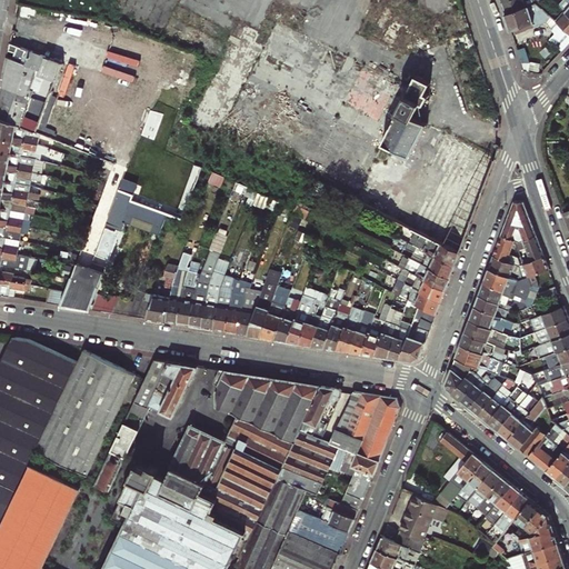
[(508,0),(502,2),(506,12),(536,2),(542,0),(508,0)]
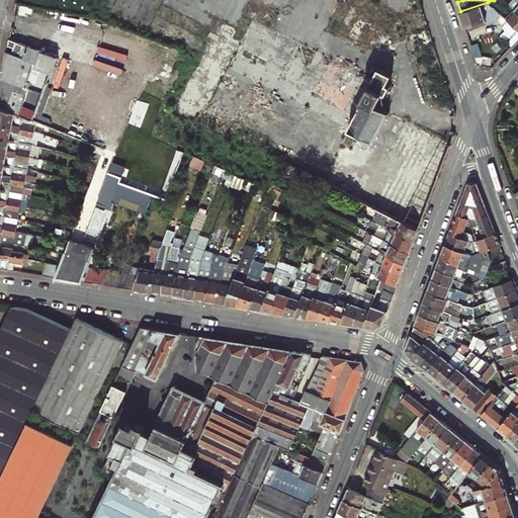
[(517,0),(513,0),(508,5),(514,10),(517,13),(517,0)]
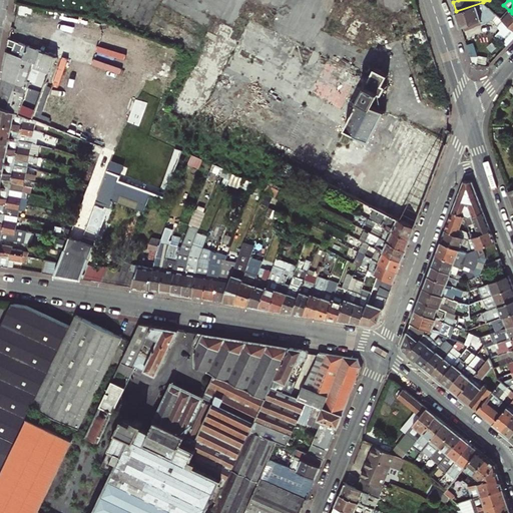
[(483,2),(456,11),(461,27),(481,20),(482,23),(490,21),(512,40),(512,39),(512,30),(501,19),(483,2)]
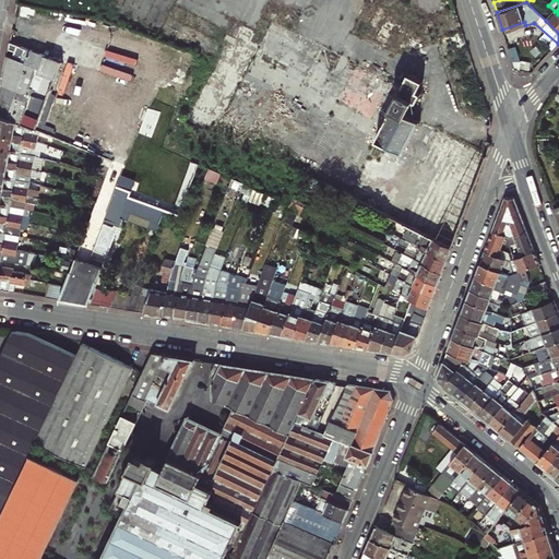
[(558,14),(555,11),(546,21),(558,33),(558,14)]
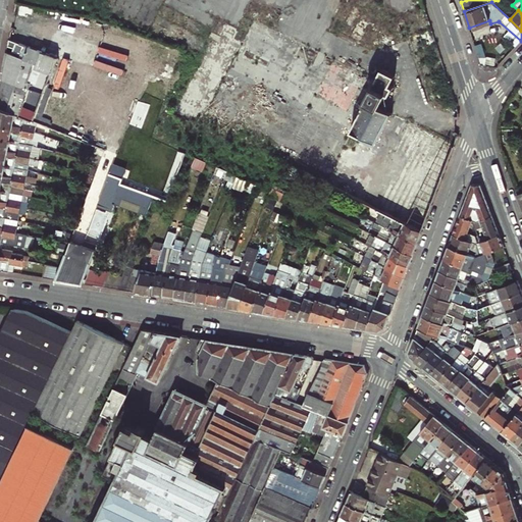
[(491,25),(490,23),(489,20),(469,28),(470,33),(491,25)]
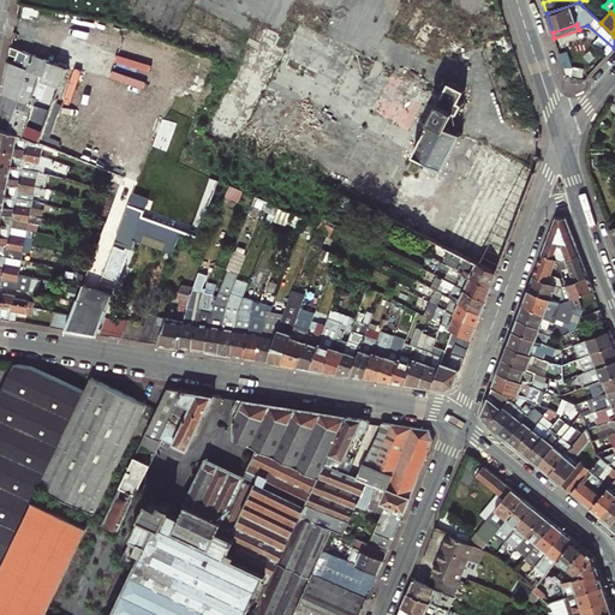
[(28,69),(34,53),(11,45),(7,60),(28,69)]
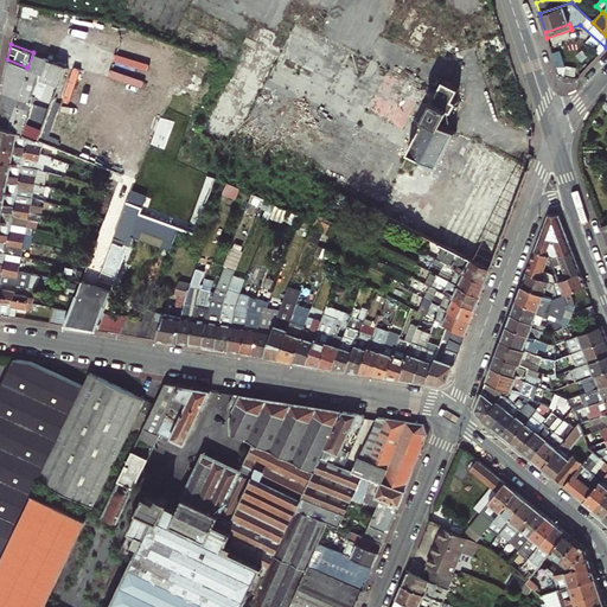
[(0,98),(0,123),(38,140),(61,78),(56,77),(57,74),(52,72),(57,62),(56,61),(33,52),(27,68),(7,59),(0,98)]
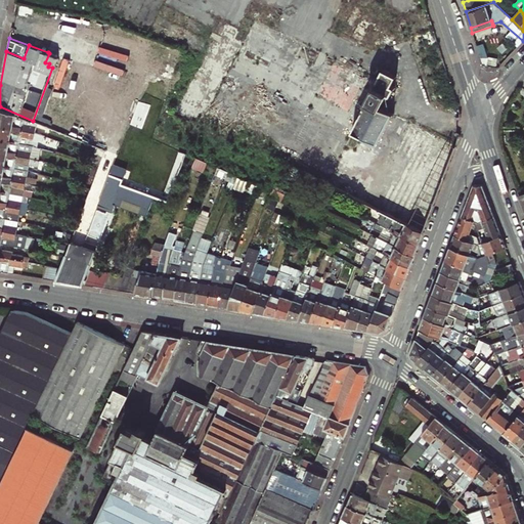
[(424,232),(456,146),(382,107),(389,94),(391,95),(395,87),(392,86),(396,76),(384,70),(379,82),(324,177),(322,182),(386,214),(424,232)]
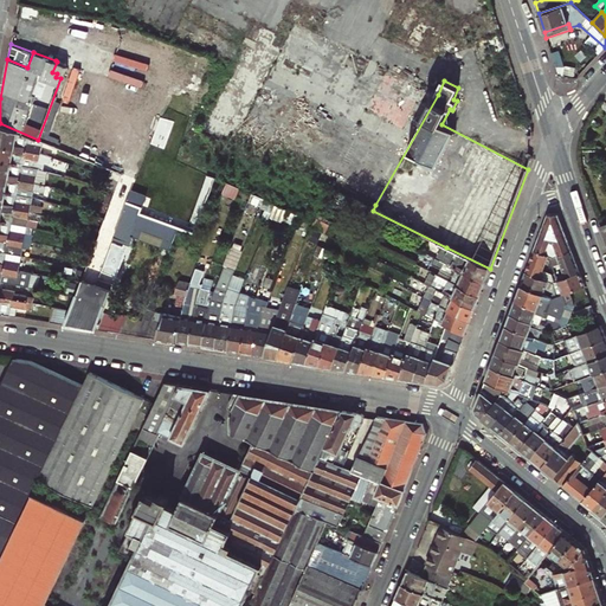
[(0,123),(0,143),(42,152),(46,154),(47,149),(40,148),(43,142),(38,140),(0,123)]
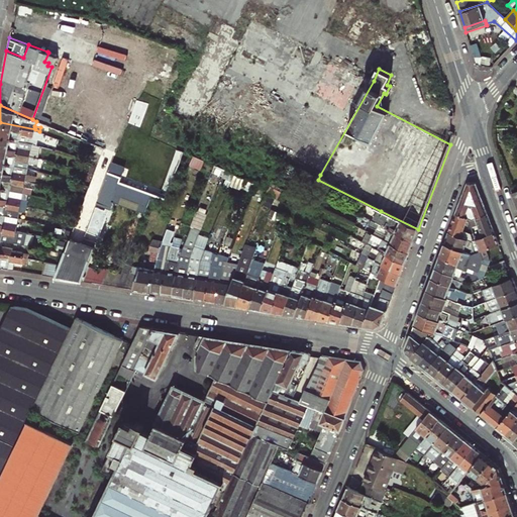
[(0,135),(33,142),(34,136),(42,137),(43,132),(39,131),(35,129),(0,122),(0,135)]
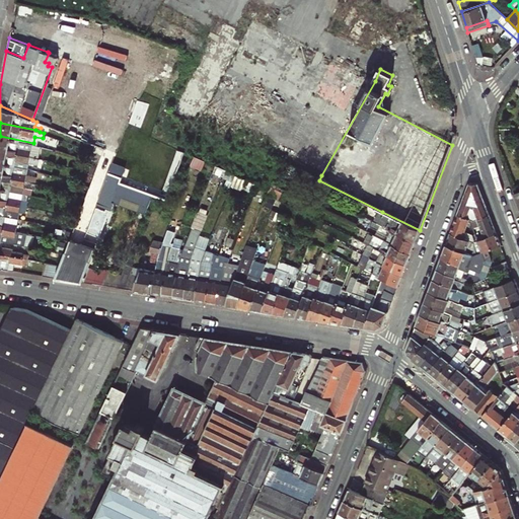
[(0,136),(0,149),(31,155),(35,156),(36,149),(32,148),(33,143),(0,136)]
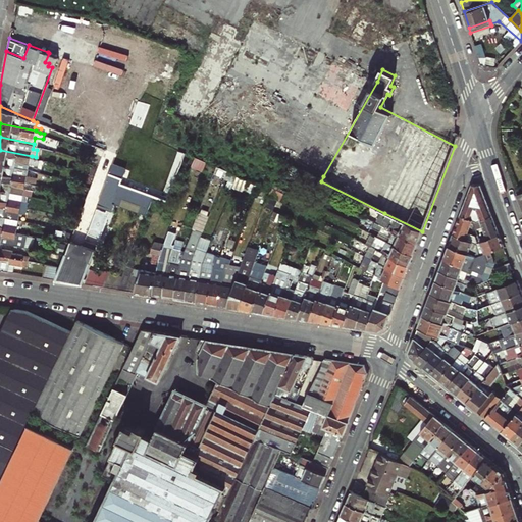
[(0,162),(29,168),(30,162),(39,164),(40,159),(36,157),(32,156),(0,150),(0,162)]
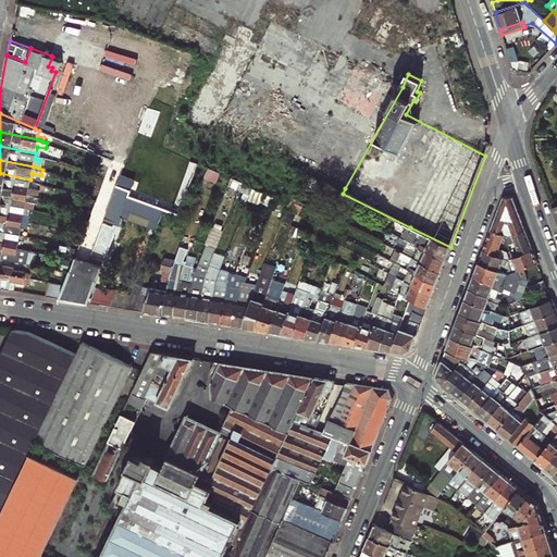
[(130,194),(165,208),(180,212),(196,172),(187,168),(177,193),(136,177),(134,181),(125,177),(120,180),(119,184),(132,188),(130,194)]
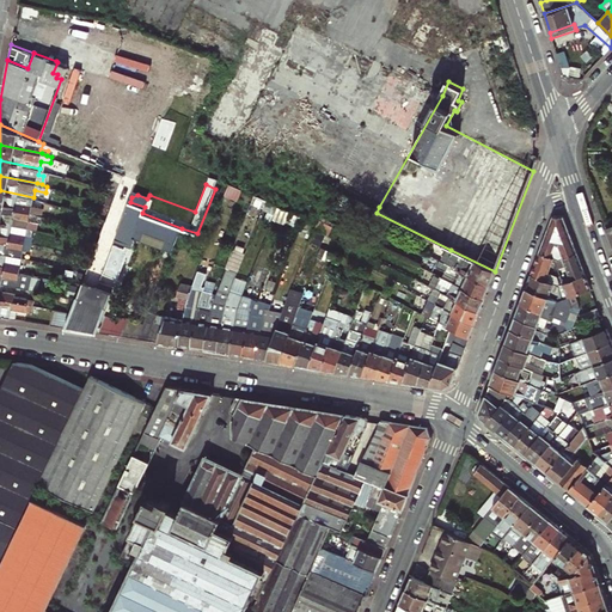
[(227,195),(238,200),(242,191),(230,187),(227,195)]
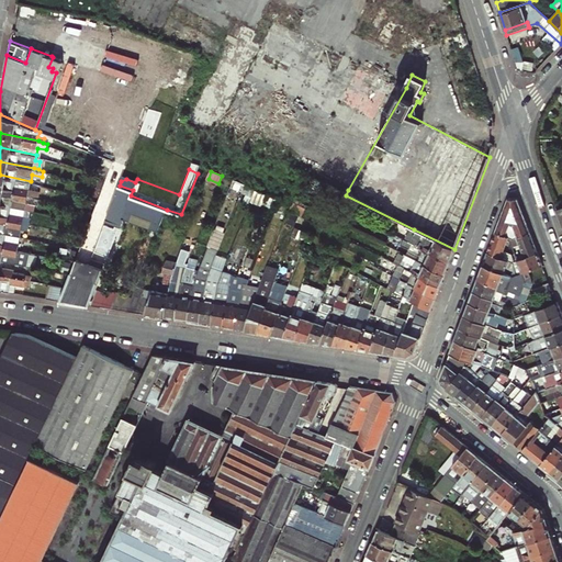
[(0,175),(0,190),(34,197),(35,189),(30,188),(31,181),(0,175)]
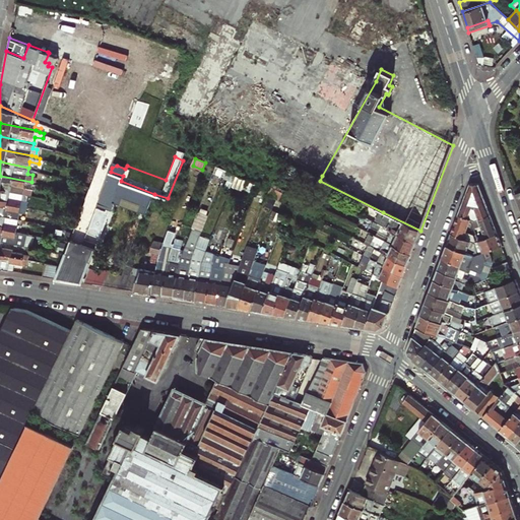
[(202,170),(213,175),(216,168),(205,163),(202,170)]
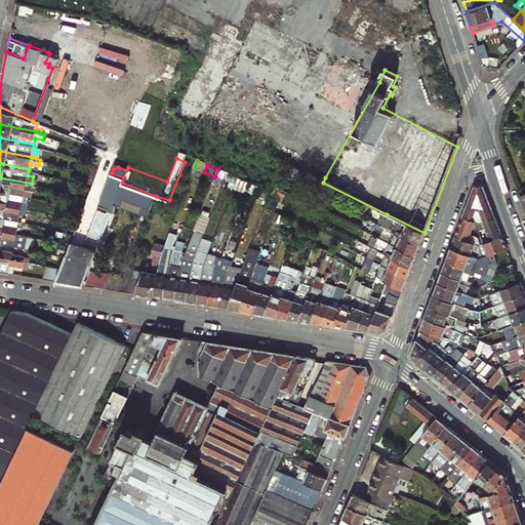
[(149,214),(156,196),(122,183),(124,177),(112,173),(99,205),(113,209),(116,202),(121,204),(123,199),(145,206),(143,211),(149,214)]
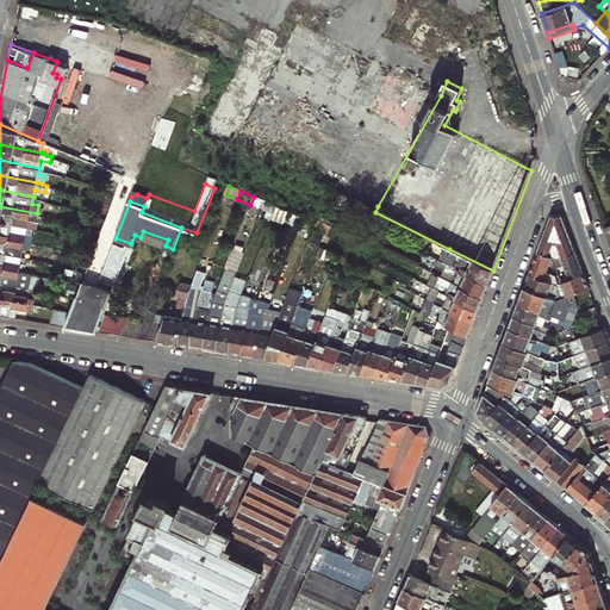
[(278,206),(266,201),(263,207),(275,212),(278,206)]
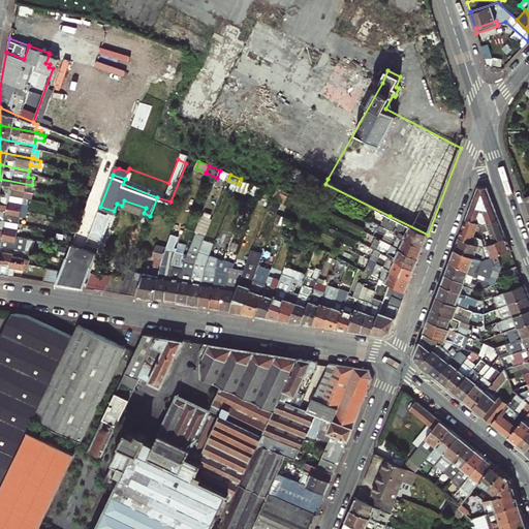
[(0,191),(24,196),(26,190),(31,191),(32,185),(0,179),(0,191)]
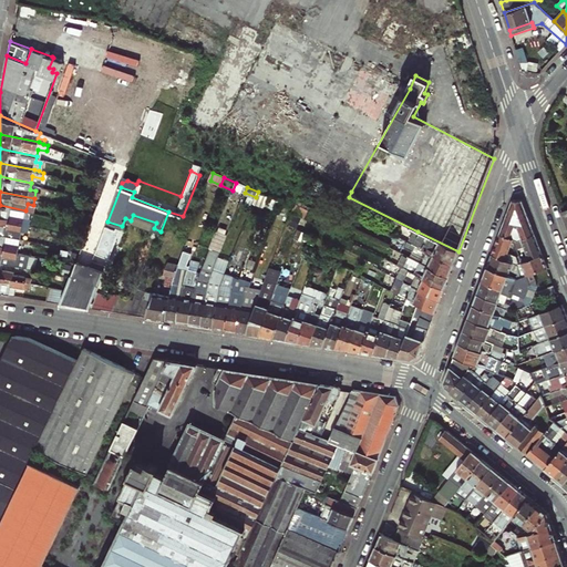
[(522,234),(516,236),(517,239),(517,240),(535,234),(522,199),(513,199),(501,234),(509,237),(514,225),(518,226),(522,234)]
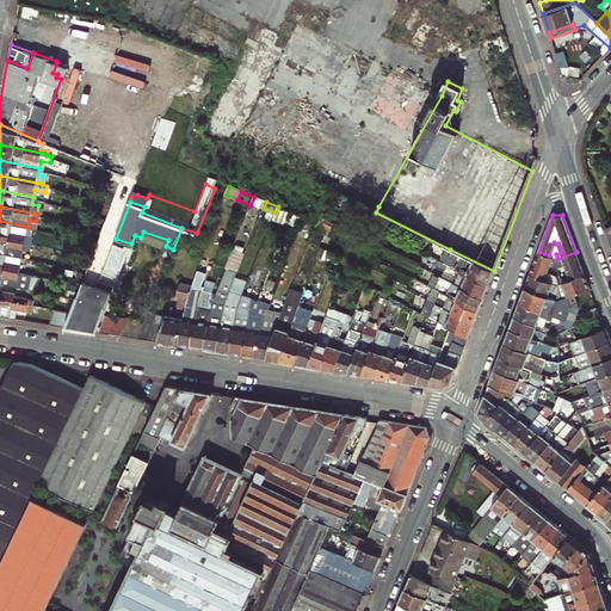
[(0,221),(0,236),(24,241),(31,244),(32,235),(26,233),(28,227),(0,221)]
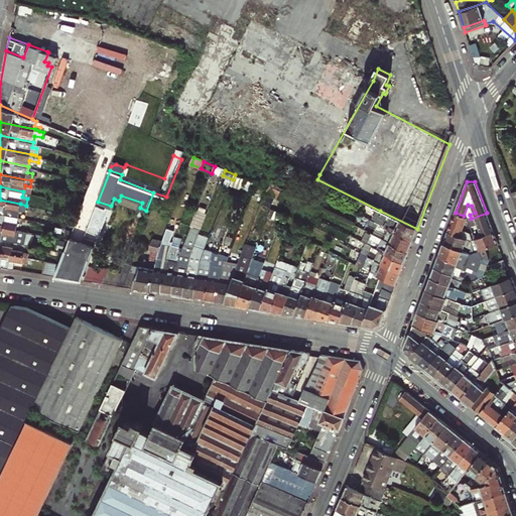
[(121,196),(119,201),(140,208),(142,203),(121,196)]
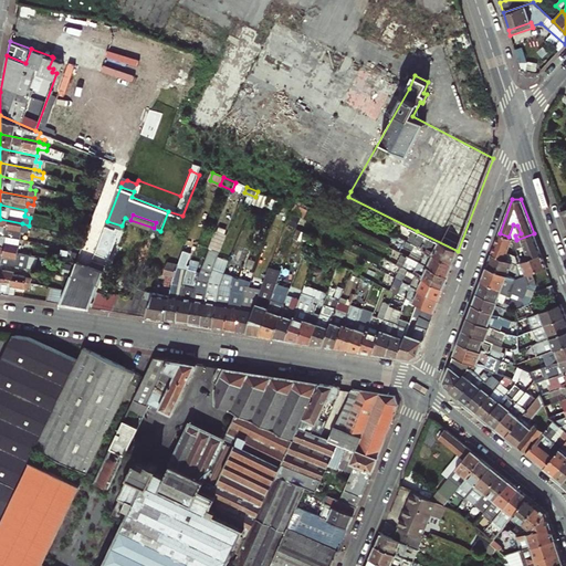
[(0,233),(7,236),(20,238),(22,230),(28,231),(29,226),(22,223),(0,219),(0,233)]
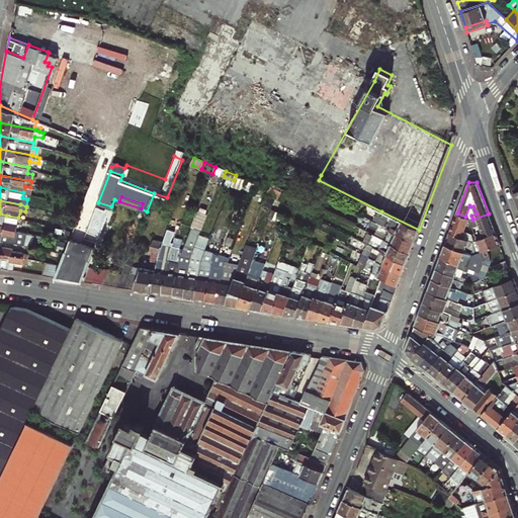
[(419,230),(381,211),(376,223),(378,224),(379,222),(381,223),(380,225),(415,241),(419,230)]
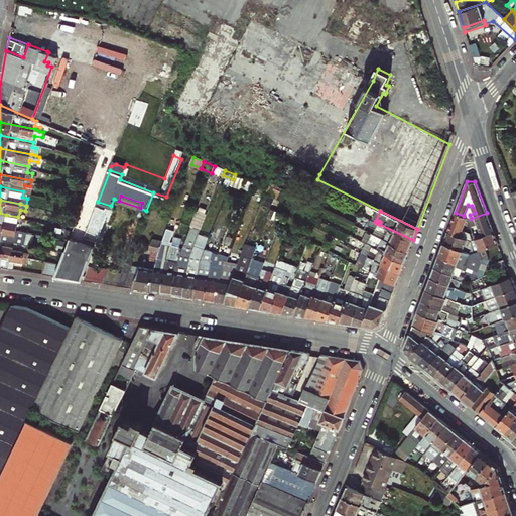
[(0,213),(0,226),(16,230),(18,223),(5,220),(6,215),(0,213)]
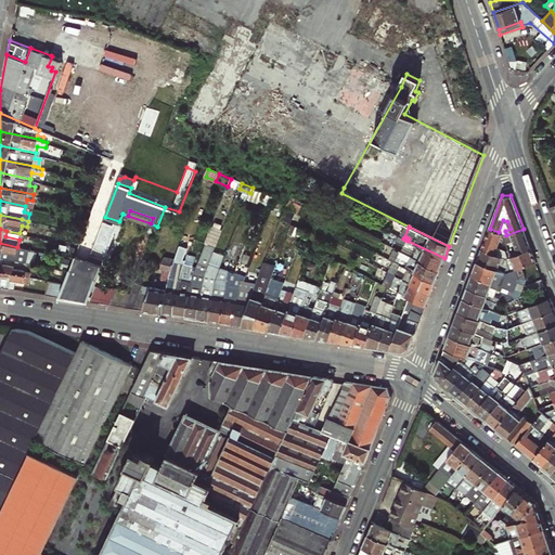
[(494,254),(502,233),(499,232),(490,229),(481,249),(494,254)]
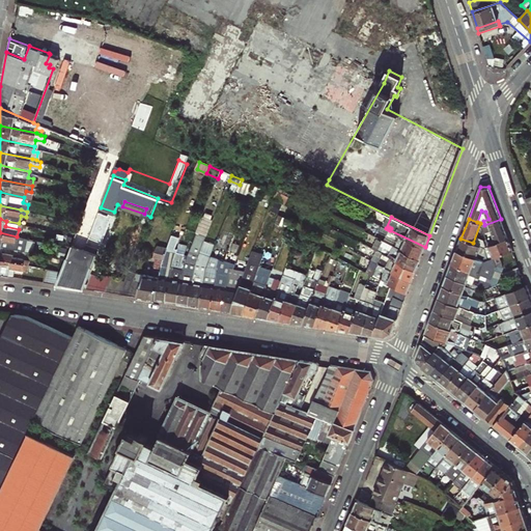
[(508,239),(501,219),(484,225),(484,224),(480,223),(484,233),(493,231),(497,243),(508,239)]
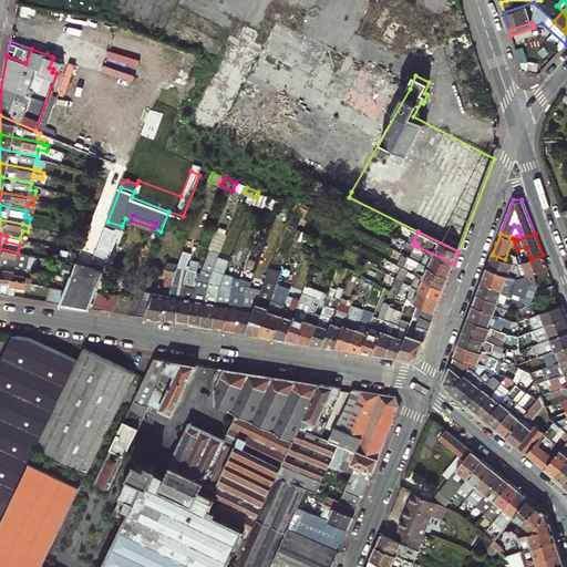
[(454,264),(416,246),(414,251),(423,257),(421,263),(449,277),(454,264)]
